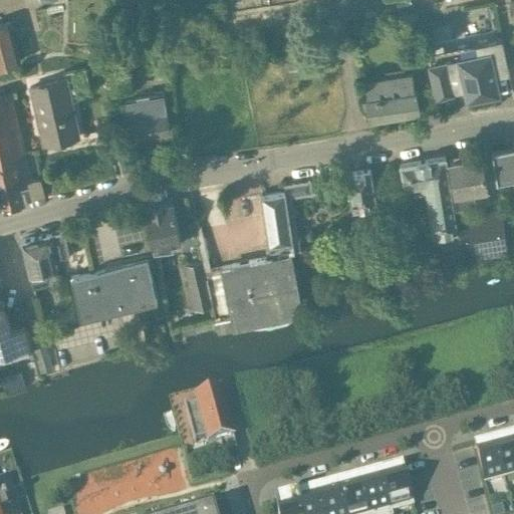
[(419,22),(417,10),(399,13),(401,25),(419,22)]
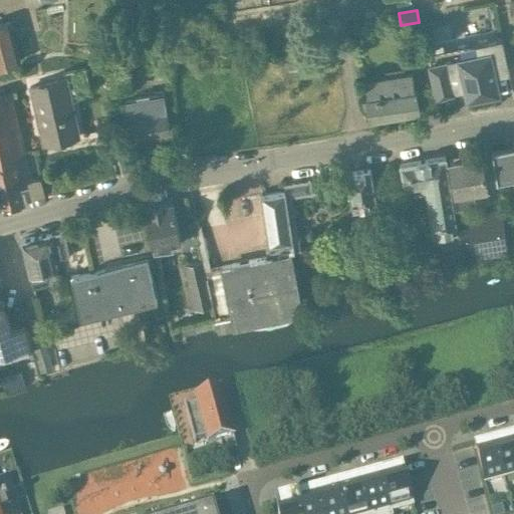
[(9,18),(0,20),(0,64),(20,59),(9,18)]
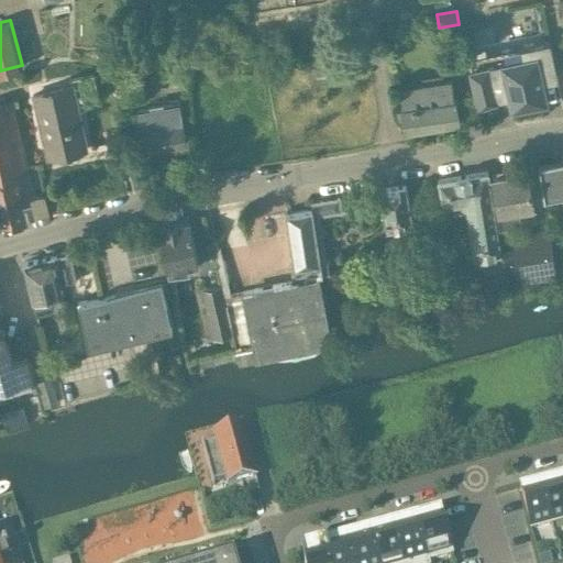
[(522,55),(470,66),(478,106),(496,102),(495,97),(508,94),(511,111),(545,105),(547,103),(543,83),(558,80),(550,39),(548,39),(520,44),(522,55)]
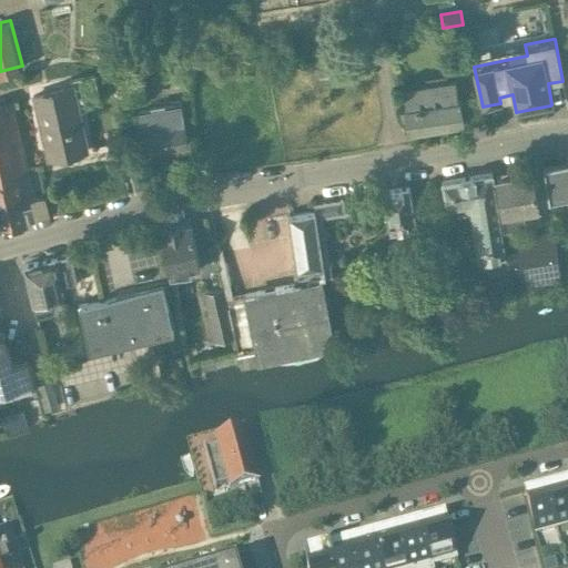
[(337,73),(335,60),(320,62),(322,75),(337,73)]
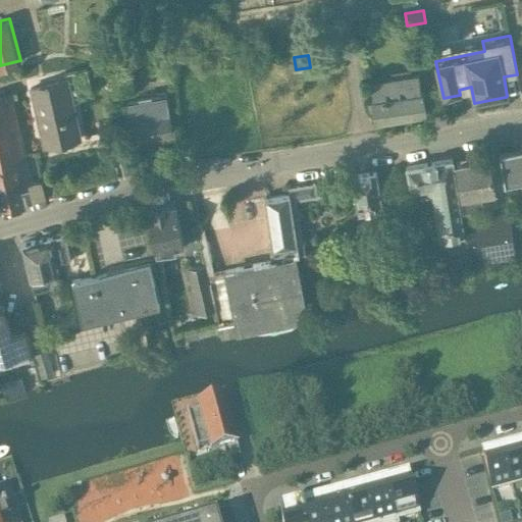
[(375,81),(369,82),(372,98),(371,98),(375,121),(397,117),(398,122),(407,120),(406,116),(425,112),(427,112),(426,108),(423,89),(421,89),(418,73),(411,74),(375,81)]
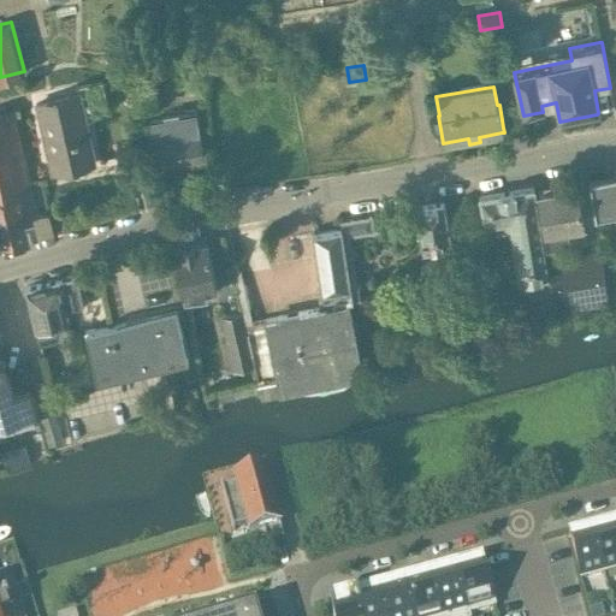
[(96,164),(81,94),(35,104),(51,173),(96,164)]
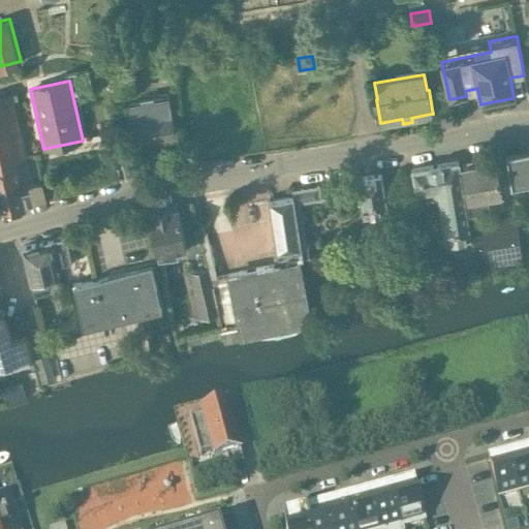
[(0,169),(27,162),(11,95),(6,96),(5,91),(0,92),(0,169)]
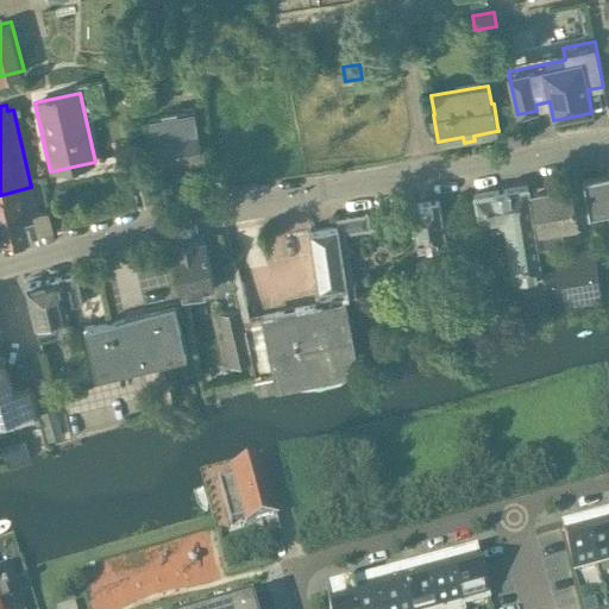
[(201,157),(194,112),(150,120),(157,164),(201,157)]
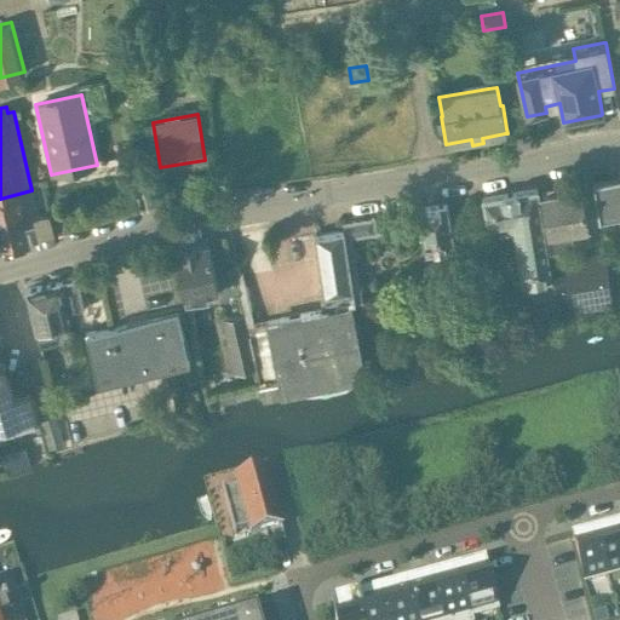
[(619,177),(592,183),(598,218),(619,213),(619,177)]
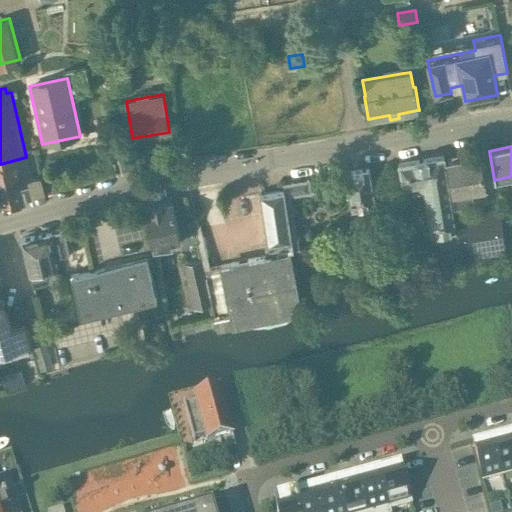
[(486,198),(478,154),(448,160),(451,176),(450,176),(454,204),(486,198)]
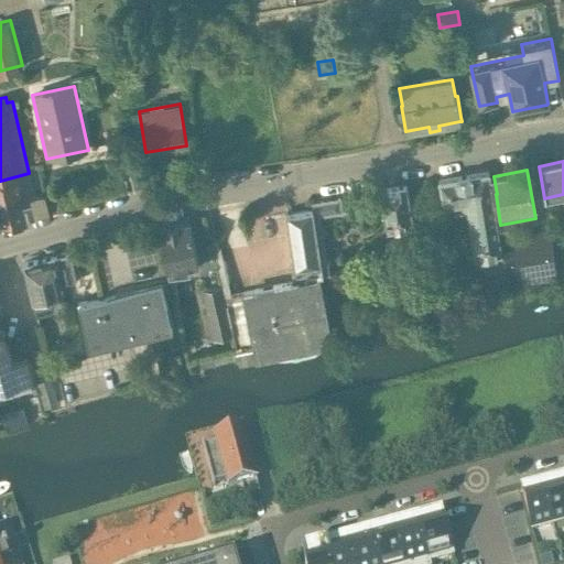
[(501,251),(488,172),(438,181),(442,203),(465,198),(475,256),(501,251)]
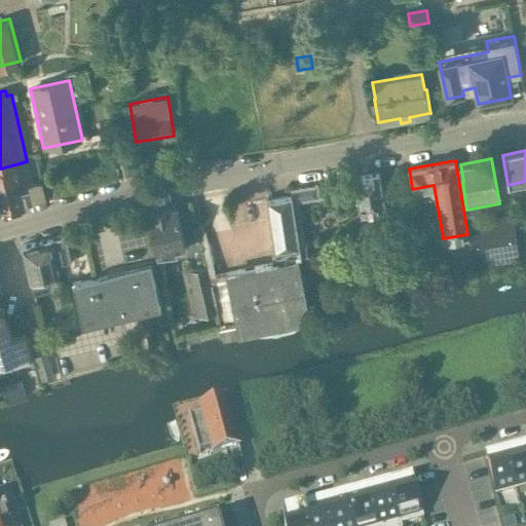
[(33,189),(27,161),(0,168),(0,208),(1,213),(32,204),(29,190),(33,189)]
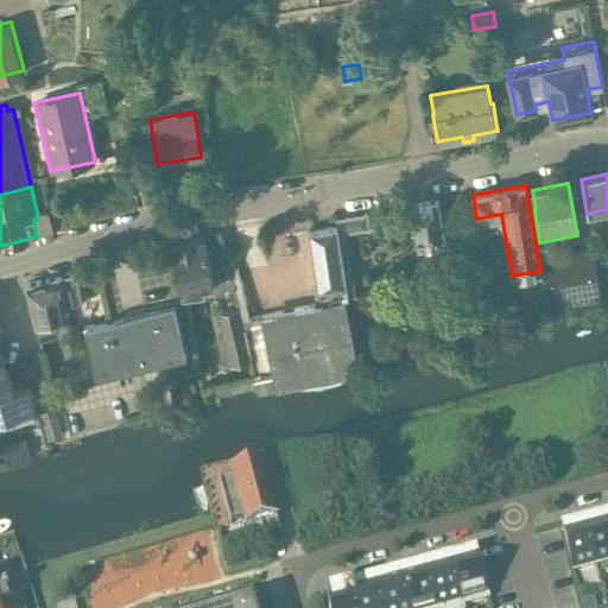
[(410,204),(412,221),(416,246),(417,246),(417,247),(445,242),(442,223),(437,201),(437,200),(410,204)]
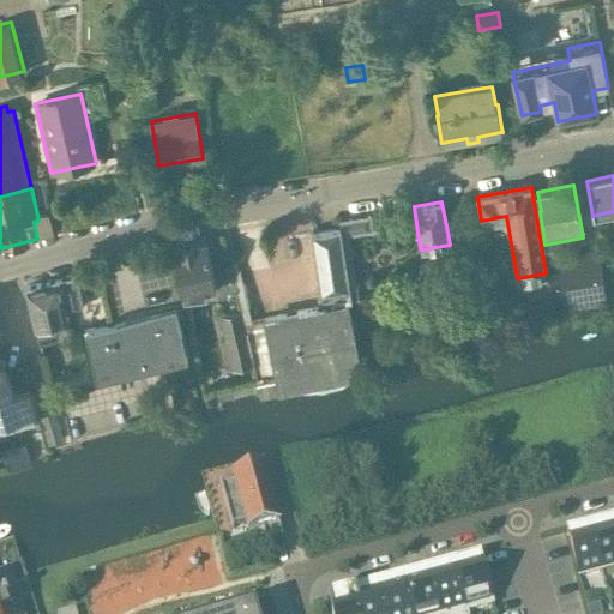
[(392,211),(381,212),(381,214),(383,221),(384,229),(416,224),(414,208),(395,210),(391,210),(392,211)]
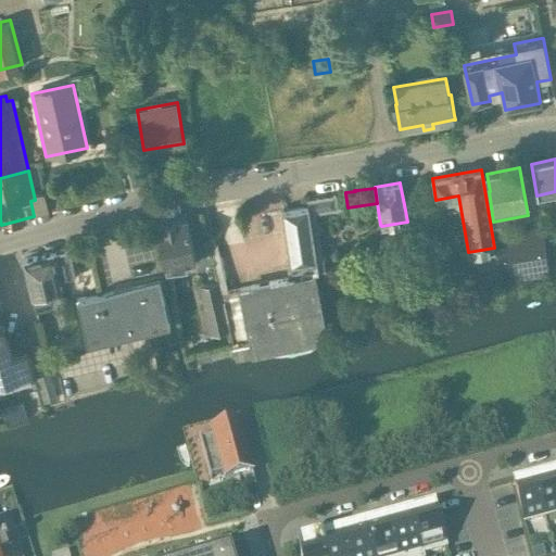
[(306,205),(281,209),(281,210),(289,257),(292,279),(315,275),(318,275),(318,270),(325,269),(316,212),(338,209),(337,202),(336,194),(326,196),(326,194),(324,196),(306,199),(306,205)]
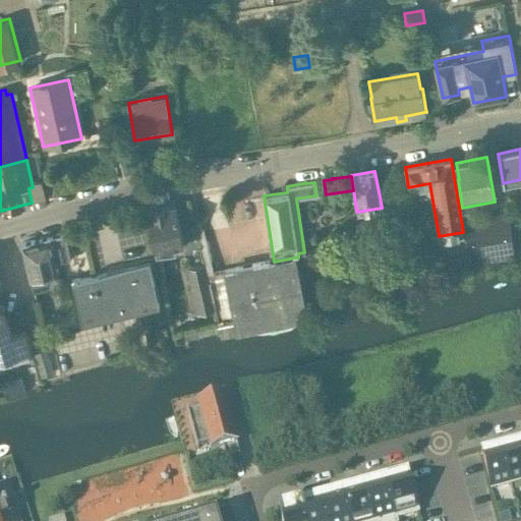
[(183,243),(175,206),(148,212),(156,250),(158,249),(159,254),(167,253),(166,247),(183,243)]
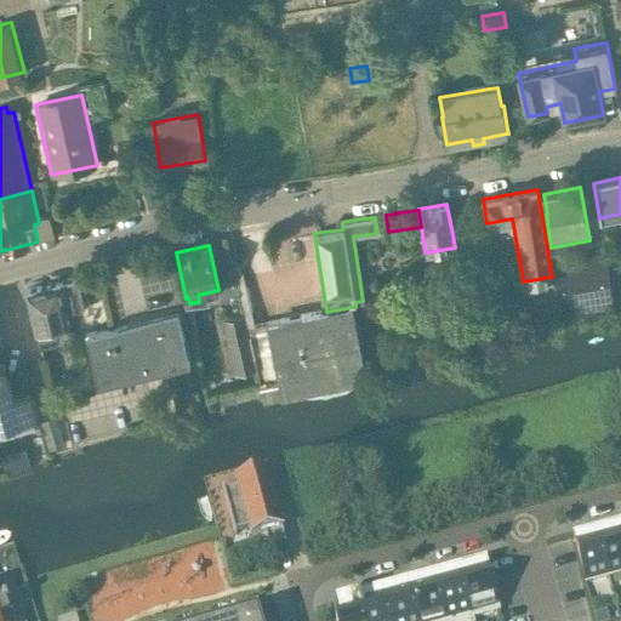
[(552,263),(556,284),(560,315),(611,307),(603,255),(552,263)]
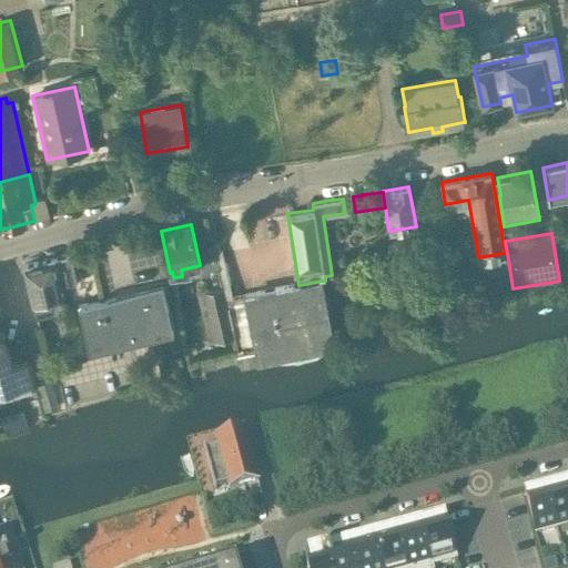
[(77,277),(71,255),(54,259),(54,257),(23,265),(36,314),(56,310),(52,296),(63,293),(61,282),(77,277)]
